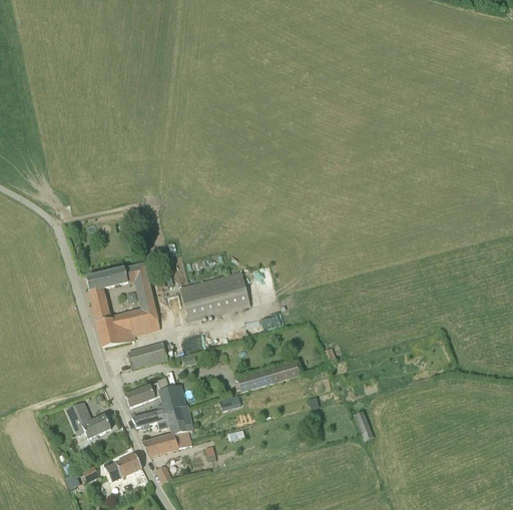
[(144,264),(86,278),(90,293),(104,289),(128,283),(128,284),(134,283),(147,280),(144,264)]
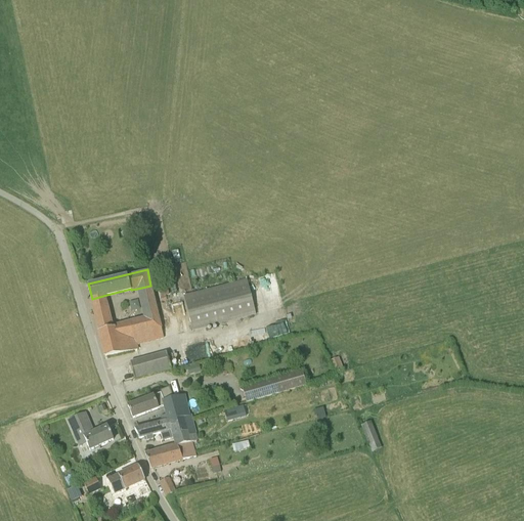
[(184,294),(193,329),(256,312),(247,276),(184,294)]
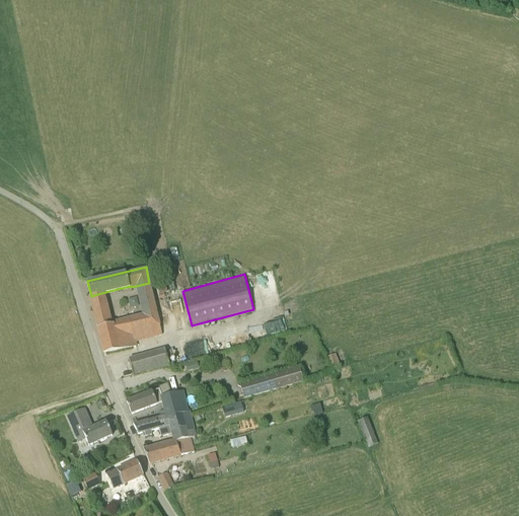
[(142,312),(129,315),(135,339),(161,333),(149,283),(136,286),(142,312)]
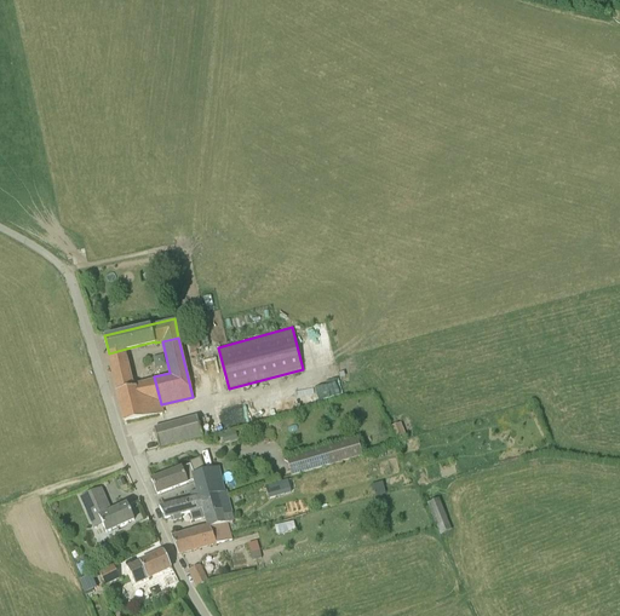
[(109,353),(116,385),(133,381),(126,349),(109,353)]
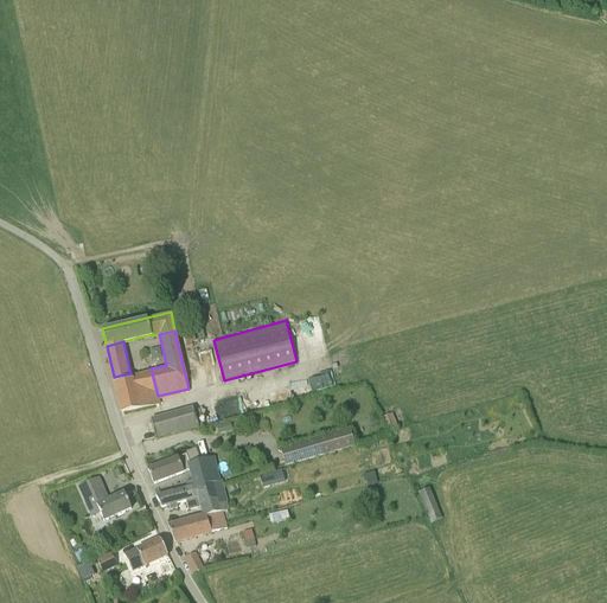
[(114,377),(122,411),(159,403),(158,396),(151,369),(131,373),(114,377)]
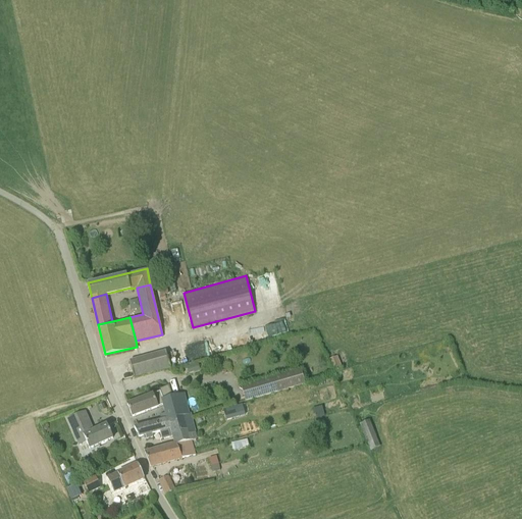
[(241,328),(242,339),(277,333),(276,323),(241,328)]
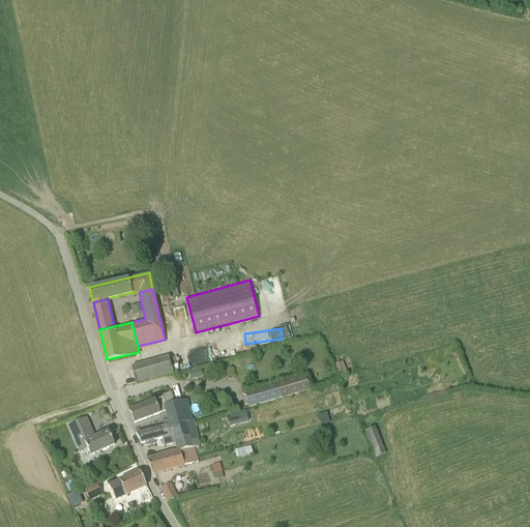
[(169,354),(131,364),(137,381),(173,371),(169,354)]
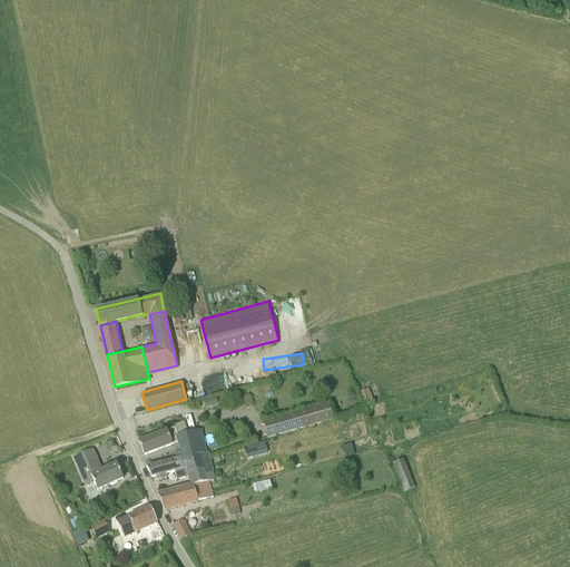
[(369,387),(359,390),(364,403),(374,399),(369,387)]
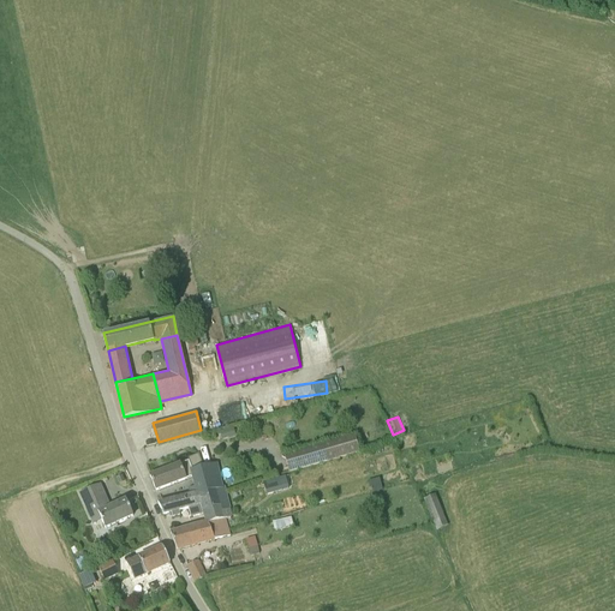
[(285,451),(290,469),(359,449),(354,432),(285,451)]
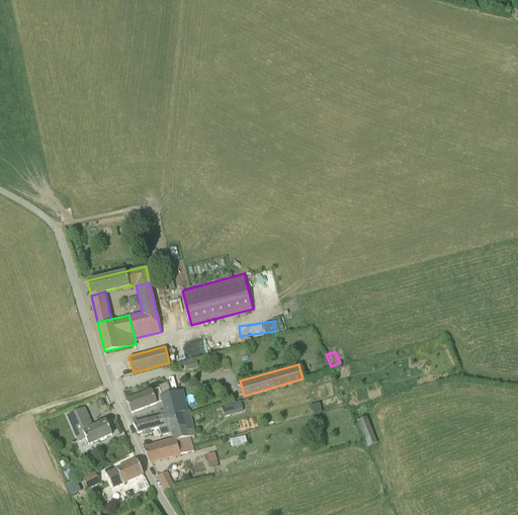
[(167,413),(161,415),(165,424),(170,423),(171,429),(185,425),(187,429),(193,427),(190,414),(200,411),(216,405),(216,402),(224,401),(220,389),(212,390),(209,380),(172,391),(167,380),(158,383),(159,385),(142,393),(126,399),(132,411),(163,399),(167,413)]
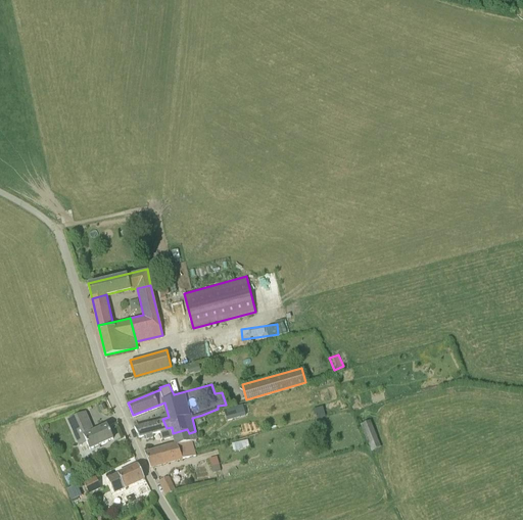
[(244,403),(225,408),(228,418),(247,413),(244,403)]
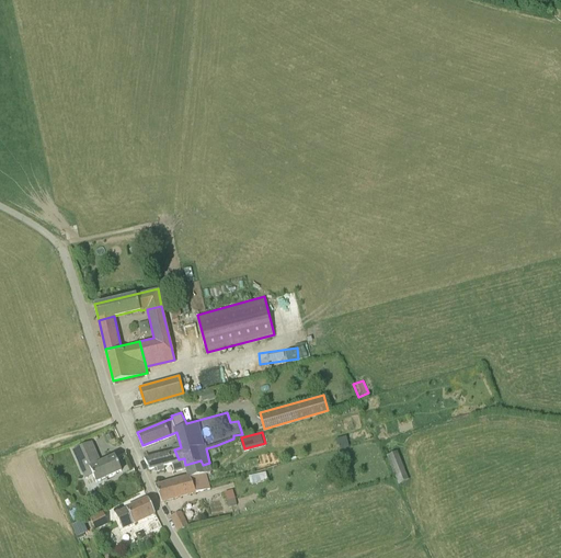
[(122,468),(115,454),(98,463),(93,454),(96,453),(91,440),(73,447),(83,469),(90,466),(95,479),(122,468)]
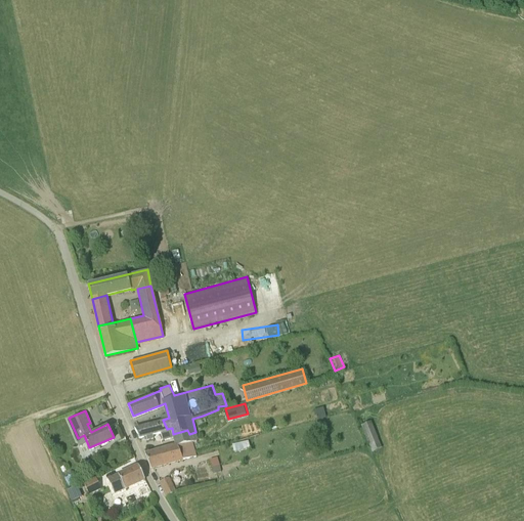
[(370,419),(361,424),(373,449),(382,445),(370,419)]
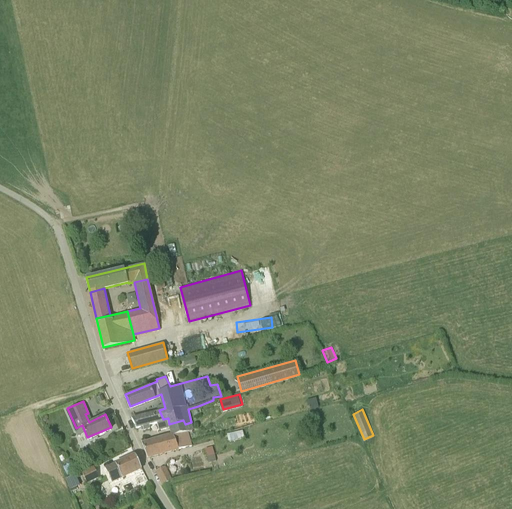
[(159,410),(132,417),(136,426),(143,425),(144,428),(150,426),(149,423),(160,420),(161,426),(170,424),(169,424),(168,418),(163,419),(159,410)]
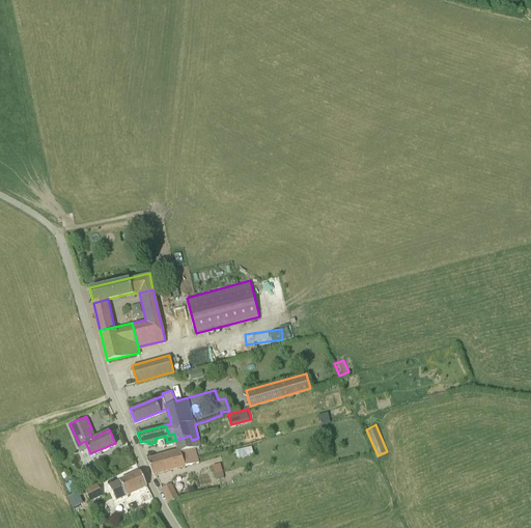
[(180,450),(194,446),(200,445),(198,438),(192,440),(190,436),(175,440),(176,440),(178,450),(179,449),(180,450)]
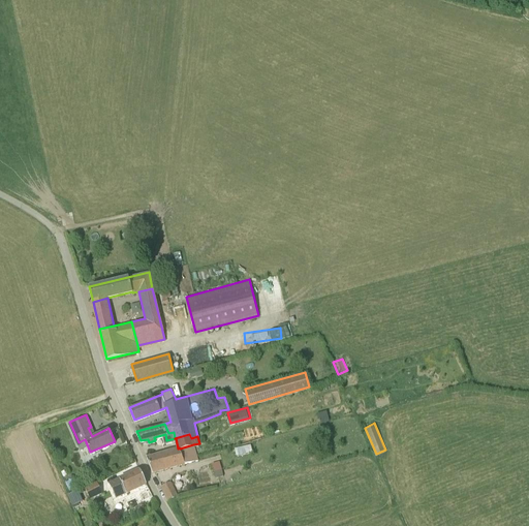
[(238,454),(253,450),(251,442),(236,446),(238,454)]
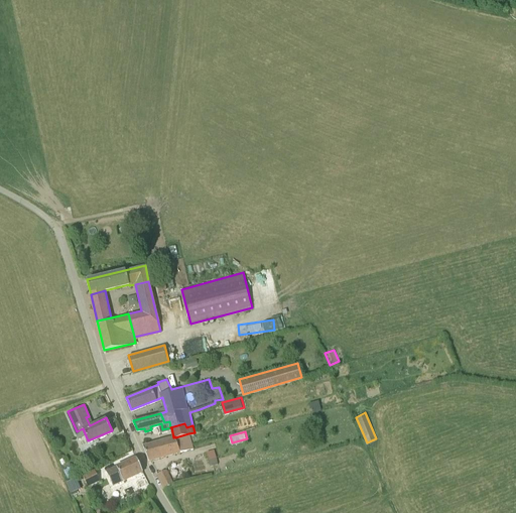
[(173,437),(143,445),(148,459),(194,447),(188,433),(175,437),(174,436),(173,437)]
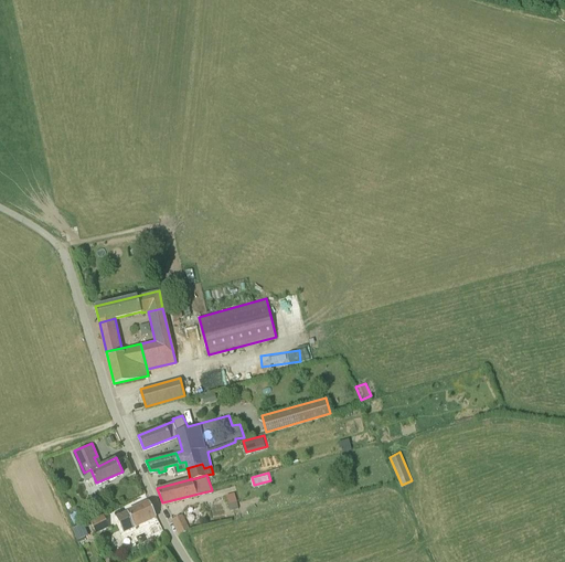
[(237,500),(237,499),(234,491),(226,492),(231,509),(235,507),(234,501),(237,500)]
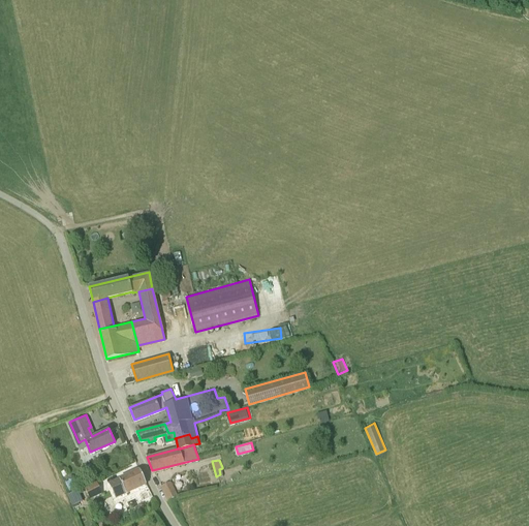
[(115,496),(146,483),(141,469),(110,483),(115,496)]
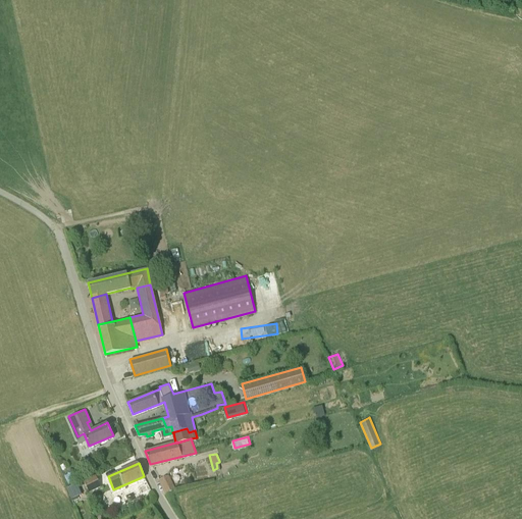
[(175,487),(169,473),(159,478),(166,490),(175,487)]
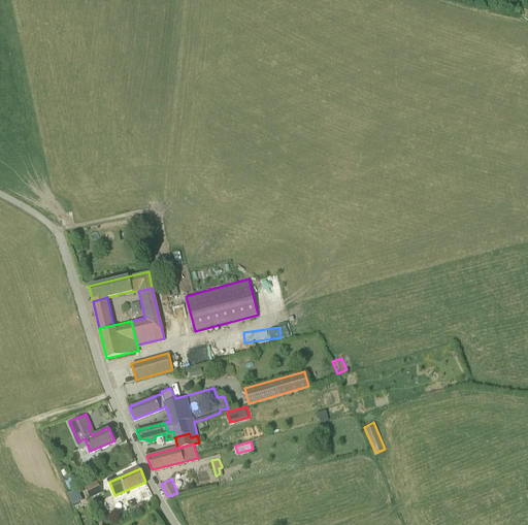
[(85,484),(87,489),(90,495),(101,491),(96,480),(85,484)]
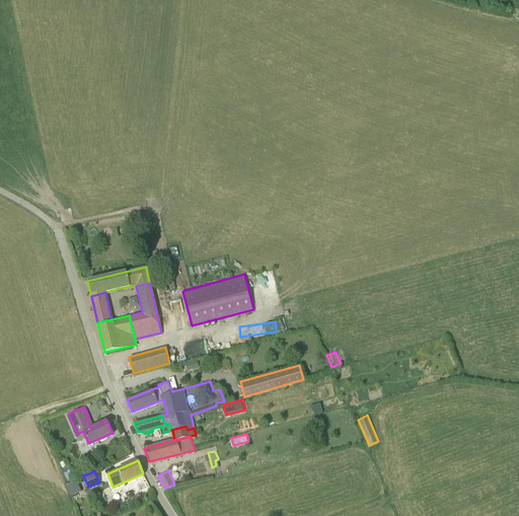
All buildings are outlined.
